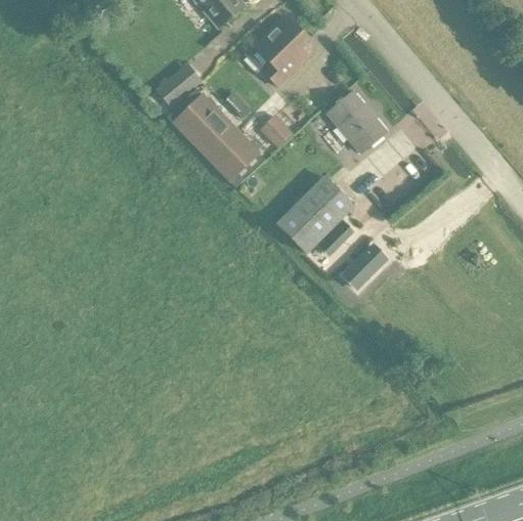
[(81,0),(81,12),(96,12),(96,0),(81,0)]
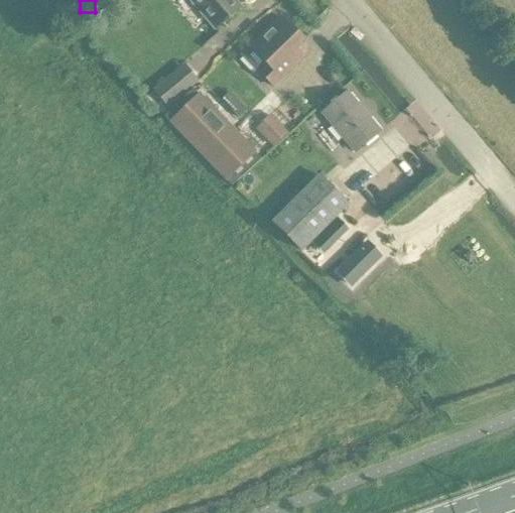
[(194,0),(217,27),(242,5),(238,0),(194,0)]
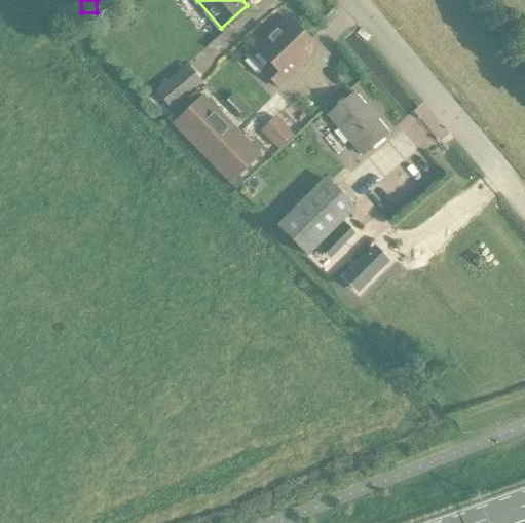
[(247,54),(264,71),(279,86),(304,62),(311,55),(303,46),(310,39),(303,32),(287,15),(256,46),(247,54)]
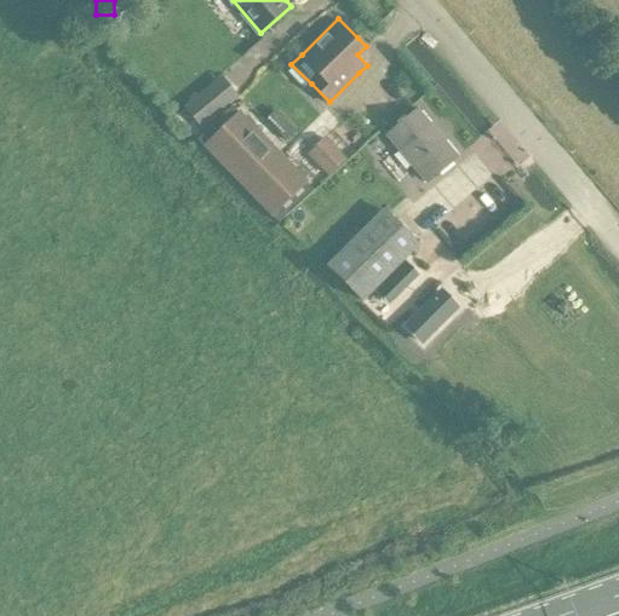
[(222,74),(183,105),(201,127),(239,97),(222,74)]
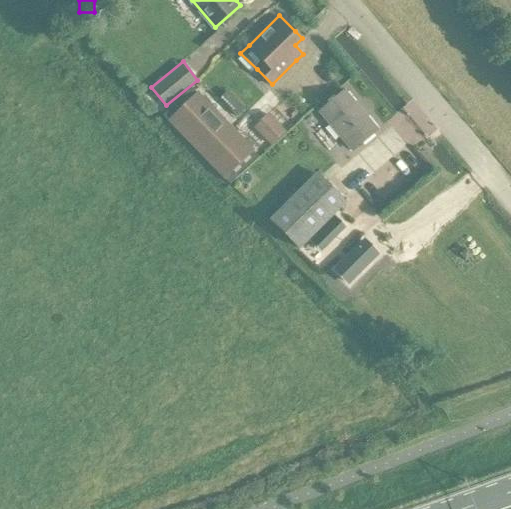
[(197,90),(166,119),(218,171),(224,177),(229,182),(260,156),(255,149),(197,90)]
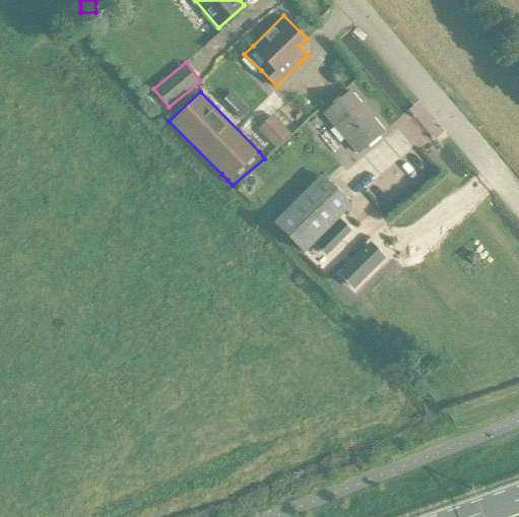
[(232,91),(223,99),(242,117),(249,110),(232,91)]
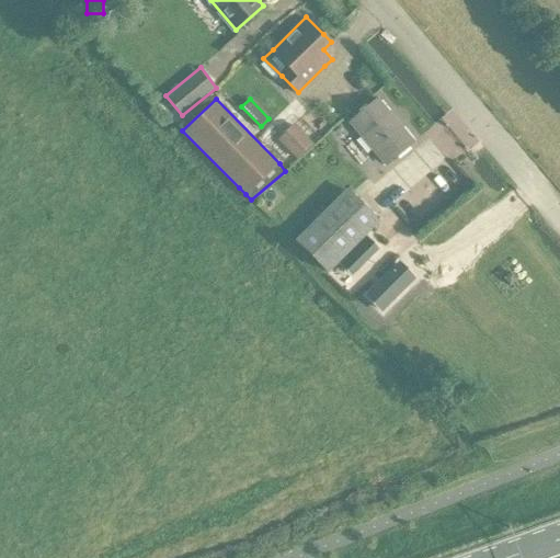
[(352,122),(387,163),(414,141),(379,99),(352,122)]
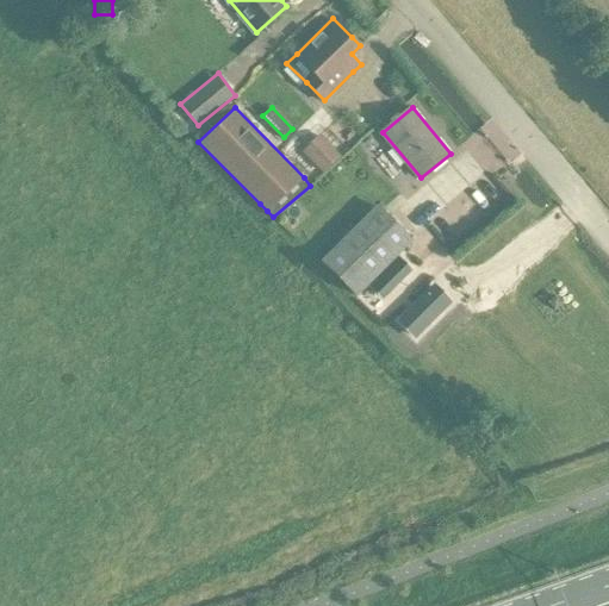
[(342,154),(321,132),(302,151),(323,173),(342,154)]
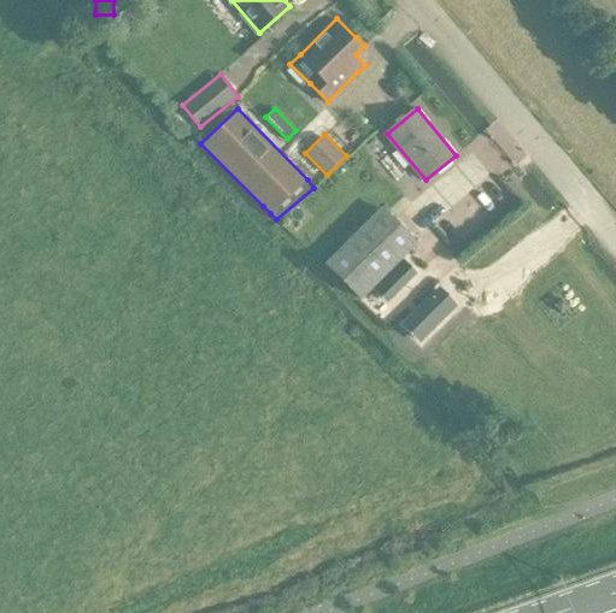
[(382,206),(326,263),(362,298),(418,242),(382,206)]
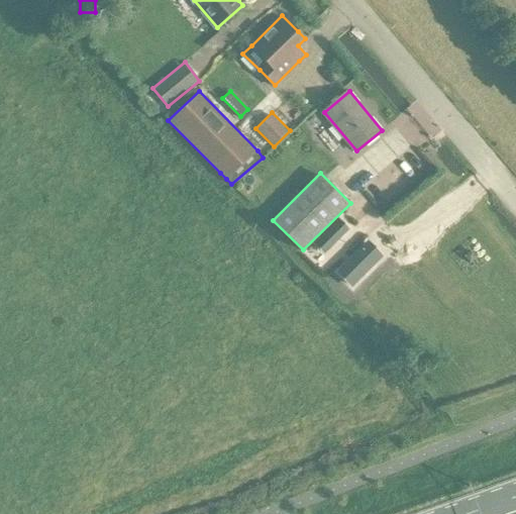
[(337,216),(325,228),(337,239),(348,228),(337,216)]
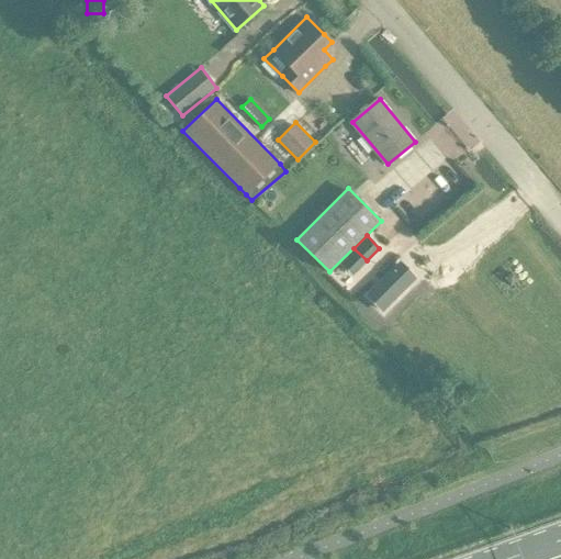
[(401,260),(366,294),(382,312),(417,277),(401,260)]
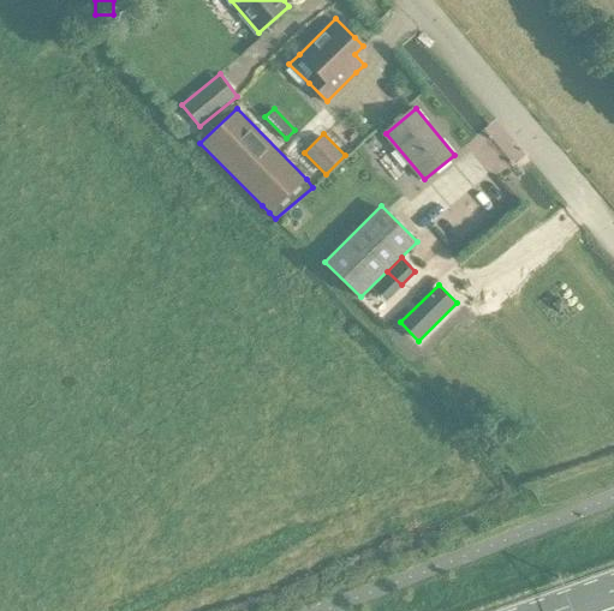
[(561,297),(553,303),(560,311),(567,304),(561,297)]
